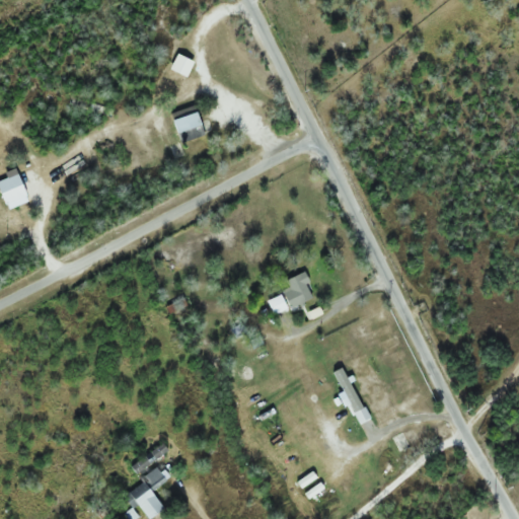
[(153,115),(166,158),(176,155),(171,139),(179,136),(180,143),(206,135),(196,104),(171,113),(173,120),(164,123),(161,112),(153,115)]
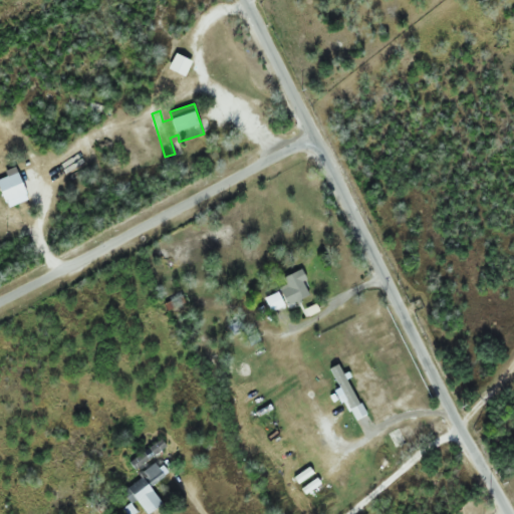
[(28,193),(17,171),(0,179),(0,187),(7,203),(28,193)]
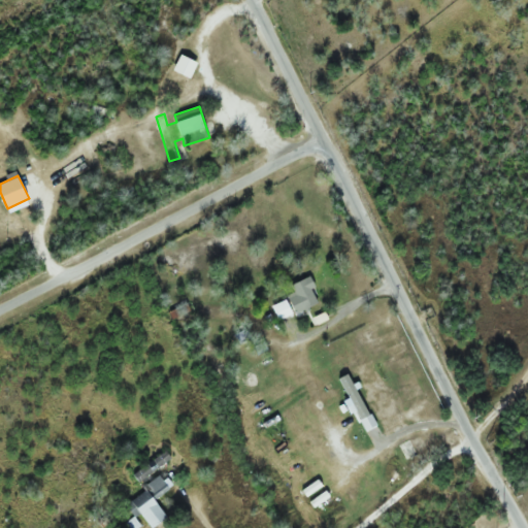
[(296,314),(319,303),(307,277),(292,285),(297,295),(270,307),(276,321),(295,312),(296,314)]
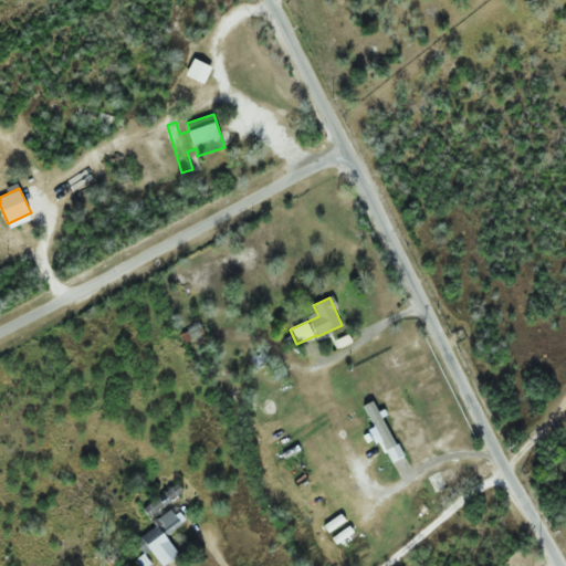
[(184,491),(177,483),(144,510),(150,519),(184,491)]
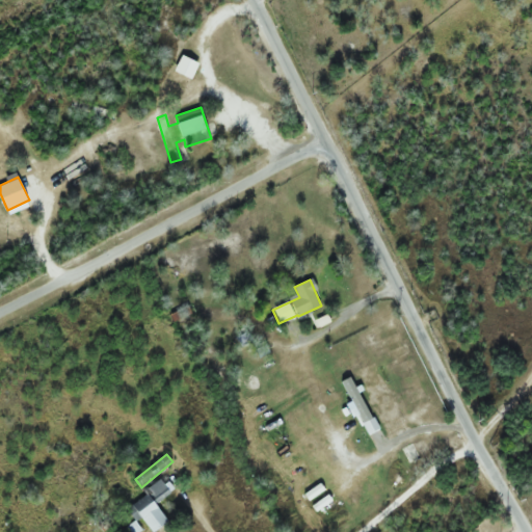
[(131,503),(152,531),(154,531),(169,522),(156,503),(173,491),(163,479),(131,503)]
